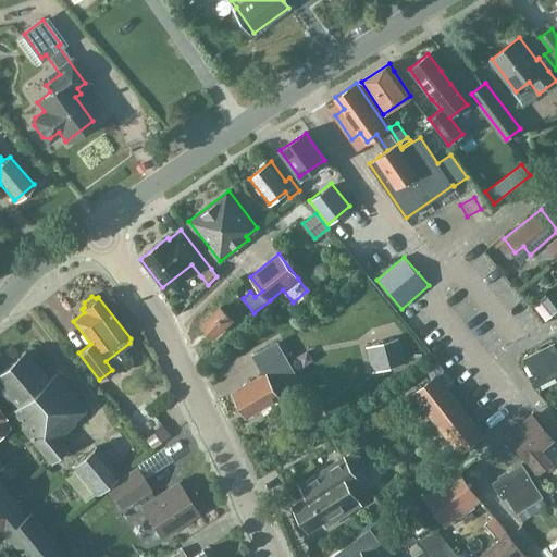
[(546,296),(534,305),(545,318),(556,309),(546,296)]
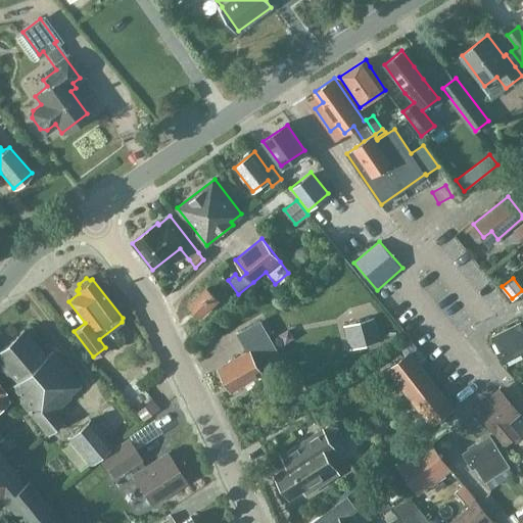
[(200,316),(217,299),(206,288),(189,305),(200,316)]
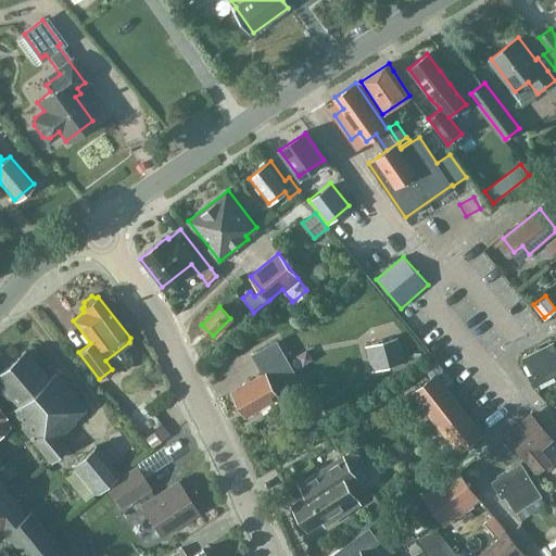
[(396,338),(378,342),(384,368),(404,363),(396,338)]
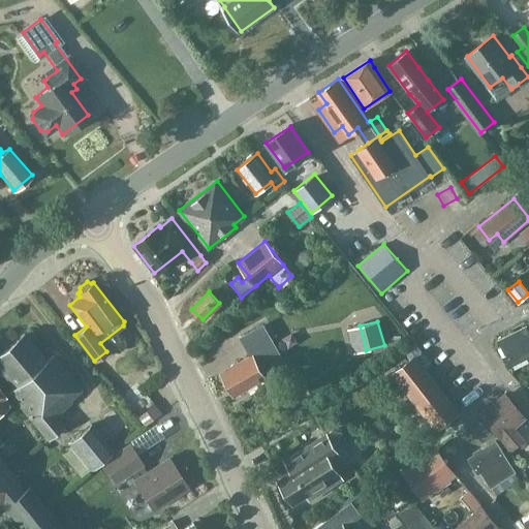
[(251,391),(267,381),(288,369),(263,328),(243,340),(252,355),(221,373),(235,396),(249,386),(251,391)]
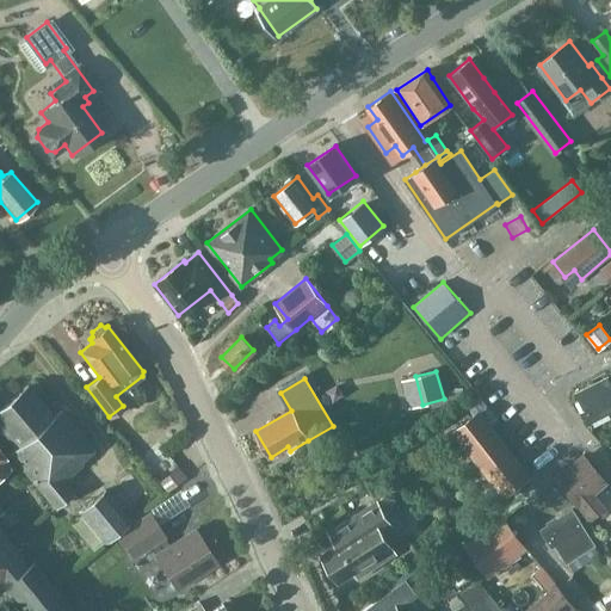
[(575,393),(588,420),(610,408),(610,396),(603,380),(575,393)]
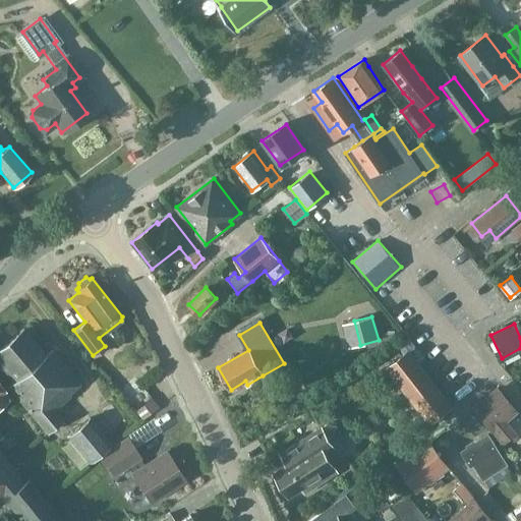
[(68,392),(79,383),(50,349),(45,354),(22,330),(0,349),(0,364),(13,381),(6,387),(47,433),(62,420),(53,409),(70,395),(68,392)]
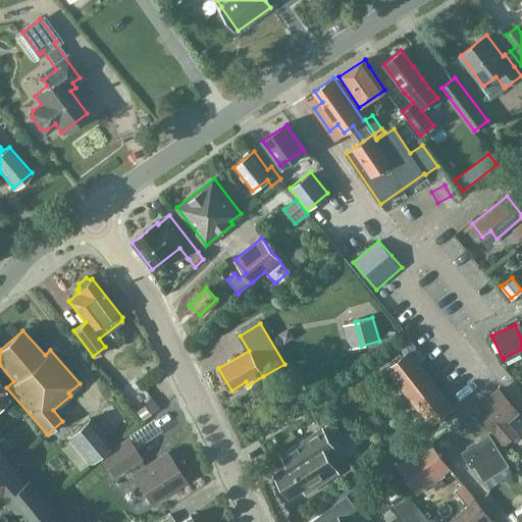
[(451,407),(418,364),(426,358),(410,337),(399,347),(405,354),(387,368),(429,423),(451,407)]
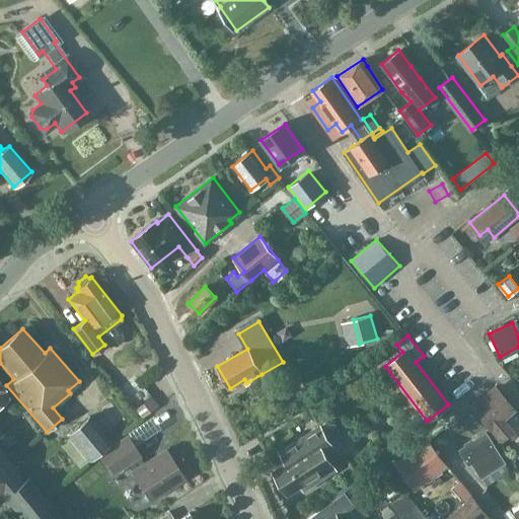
[(0,402),(9,396),(0,385),(0,402)]
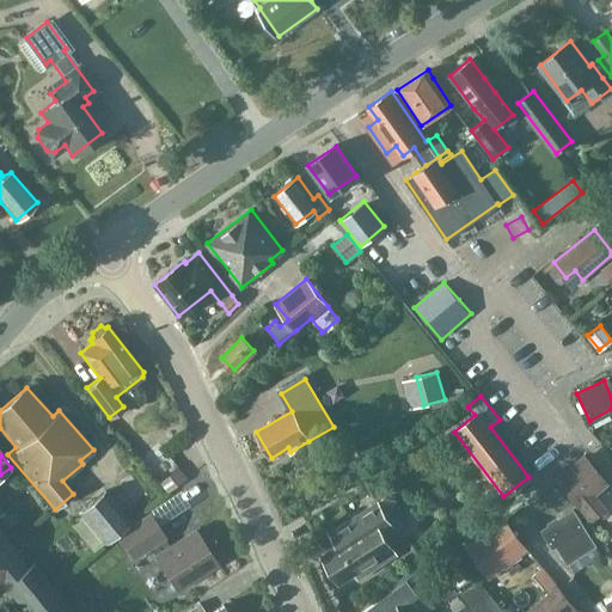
[(592,494),(606,482),(586,458),(556,483),(588,522),(605,508),(592,494)]
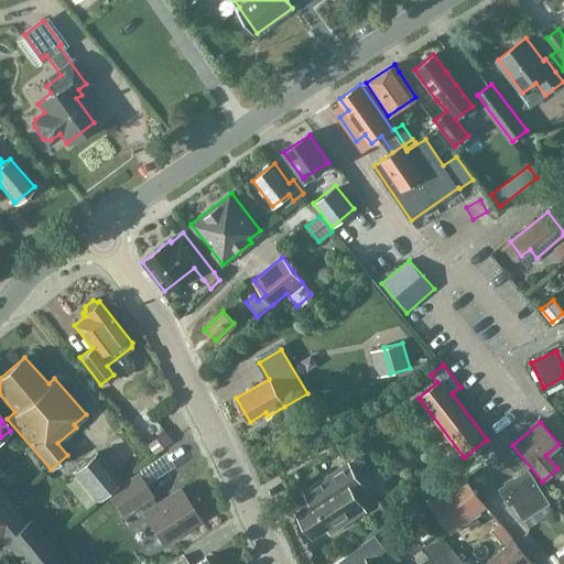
[(153,454),(172,438),(164,430),(145,444),(153,454)]
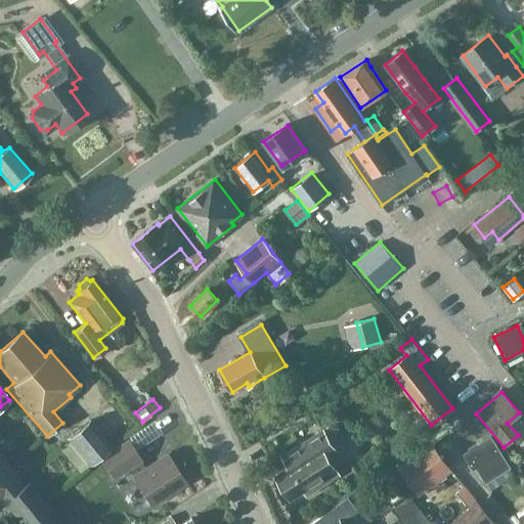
[(475,418),(467,425),(473,432),(481,425),(475,418)]
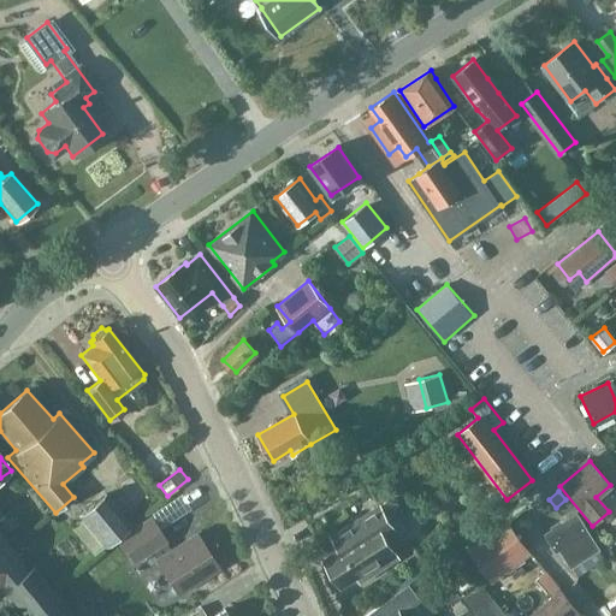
[(105,546),(131,525),(106,495),(80,516),(105,546)]
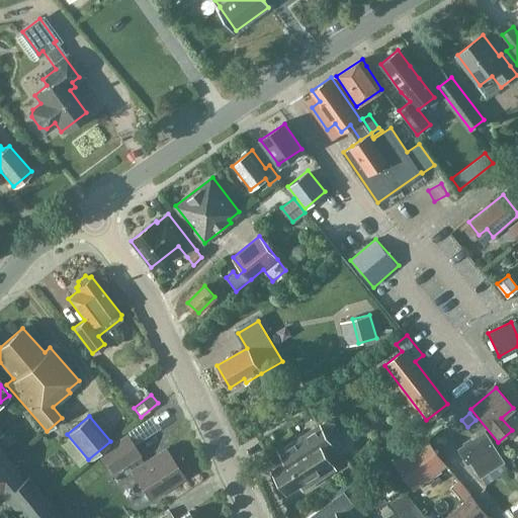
[(286,461),(271,471),(285,494),(299,486),(301,490),(323,477),(336,467),(325,449),(333,444),(338,441),(340,434),(333,423),(325,422),(320,425),(297,439),(278,450),(286,461)]
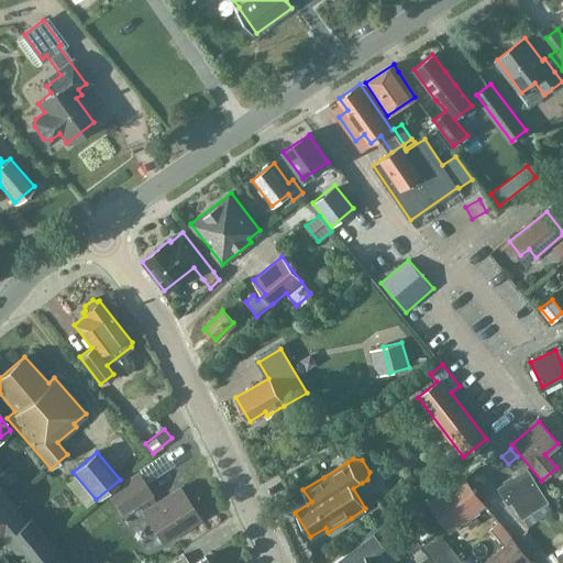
[(528,470),(499,487),(509,504),(511,503),(522,519),(548,503),(538,486),(528,470)]
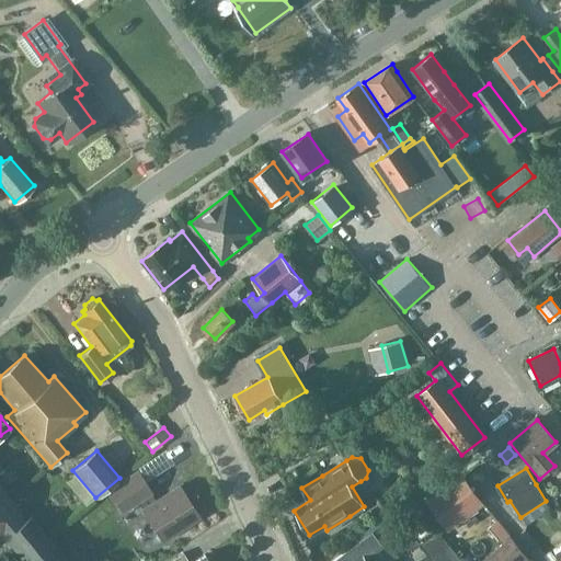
[(162,541),(199,517),(180,488),(156,503),(150,494),(136,472),(107,491),(121,512),(139,501),(145,510),(144,511),(162,541)]
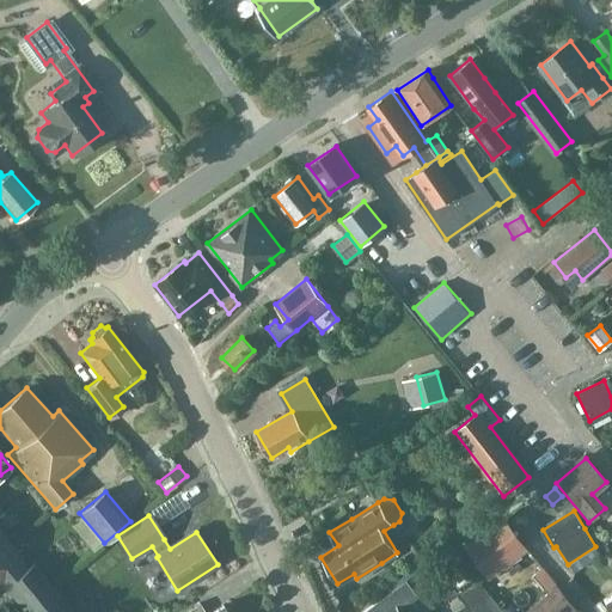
[(505,520),(466,548),(481,567),(493,557),(500,567),(525,548),(505,520)]
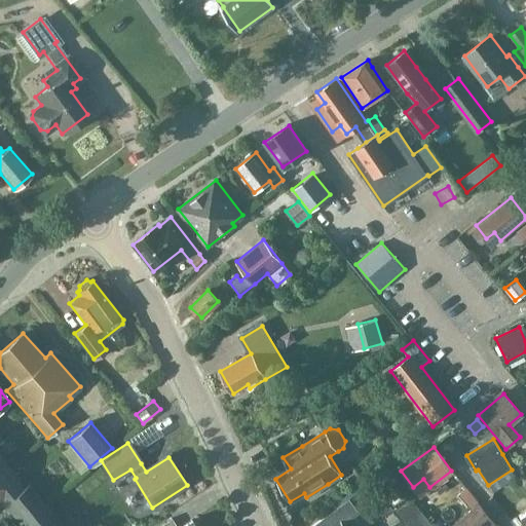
[(64,525),(29,483),(24,487),(0,455),(0,505),(4,502),(23,525),(64,525)]
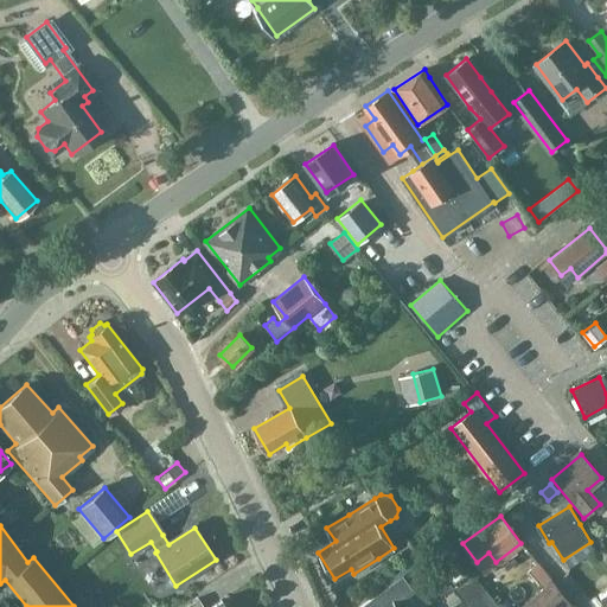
[(549,579),(536,563),(526,573),(540,588),(549,579)]
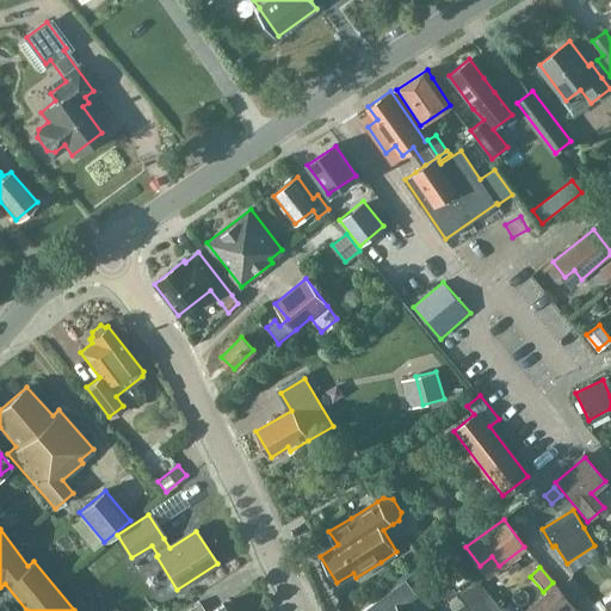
[(401,610),(399,608),(417,596),(405,579),(360,610),(401,610)]
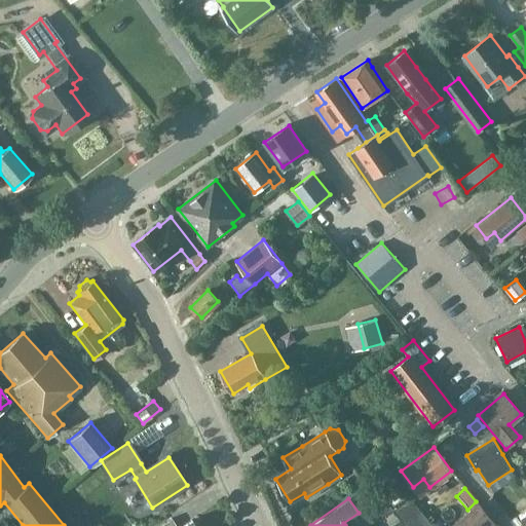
[(413,499),(395,512),(403,524),(421,511),(413,499)]
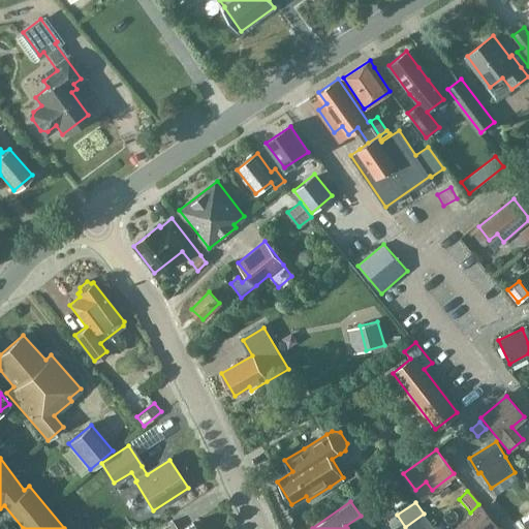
[(79,512),(64,514),(65,525),(80,524),(79,512)]
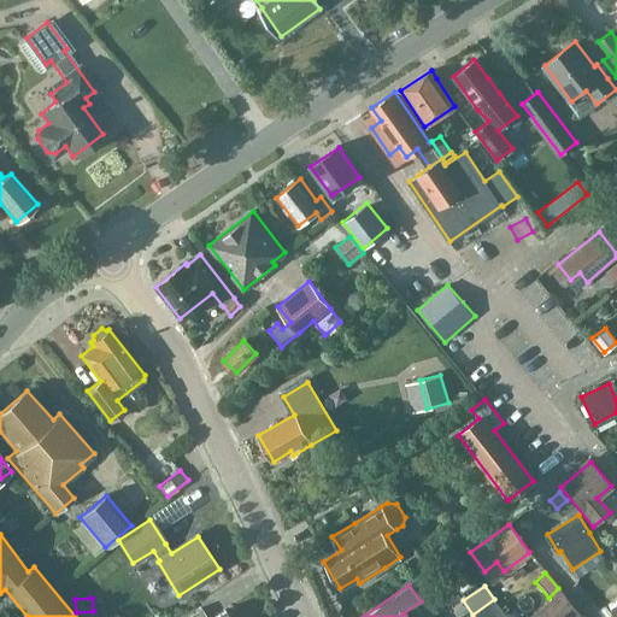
[(575,616),(560,599),(536,616),(575,616)]
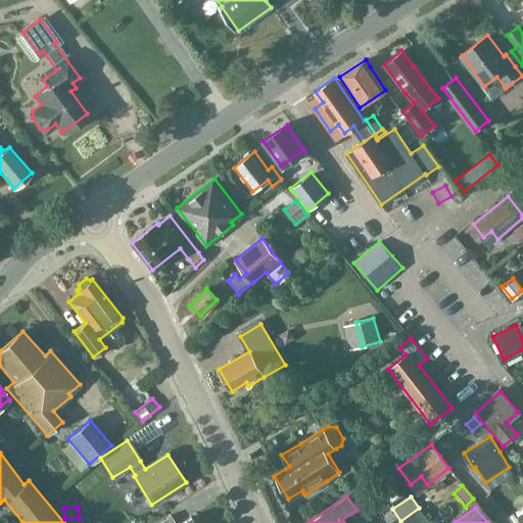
[(198,522),(193,514),(179,522),(175,522),(170,515),(157,522),(198,522)]
